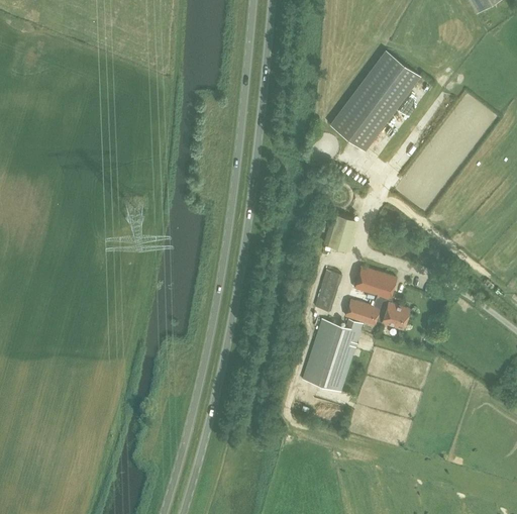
[(468,0),(477,15),(502,0),(468,0)]
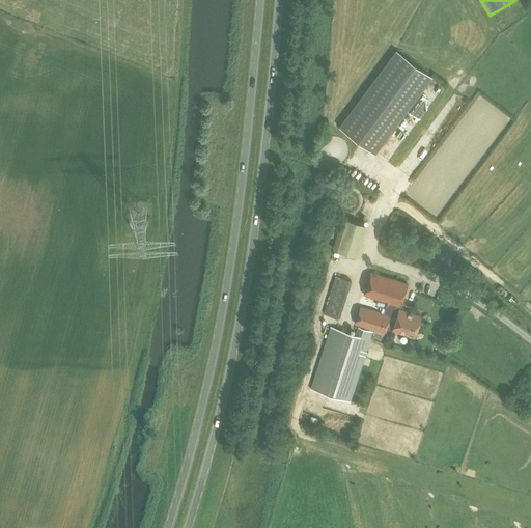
[(339,130),(375,156),(431,78),(395,52),(339,130)]
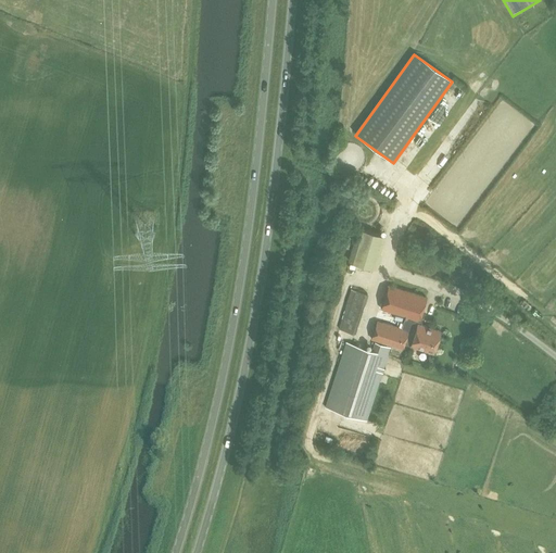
[(407,159),(413,151),(408,148),(402,155),(407,159)]
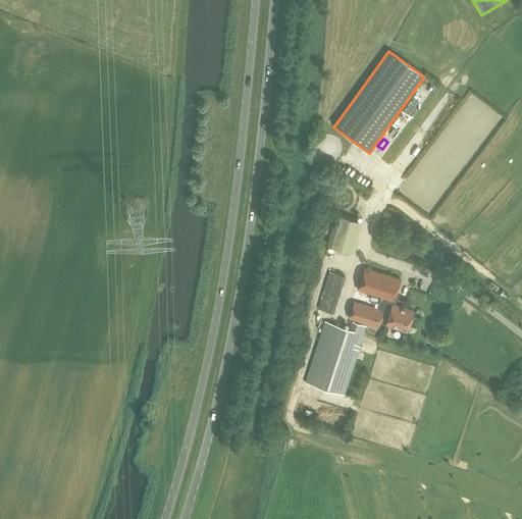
[(335,215),(326,247),(352,255),(361,223),(335,215)]
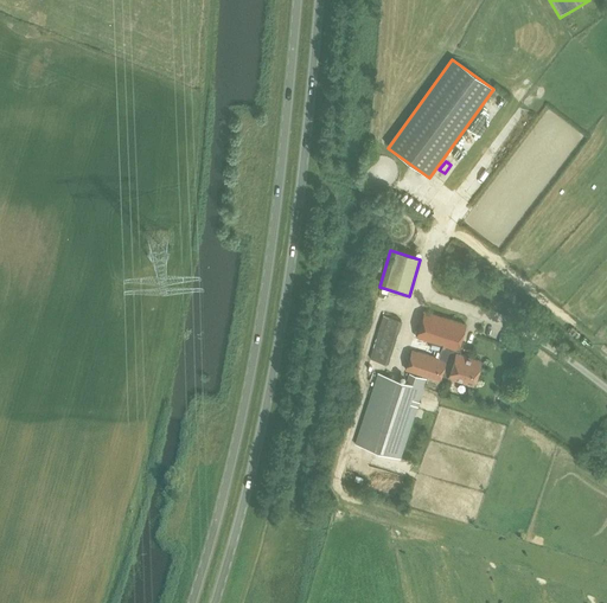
[(448,378),(448,379),(472,386),(480,363),(454,355),(465,326),(425,313),(416,339),(442,347),(439,361),(411,353),(406,372),(439,383),(441,377),(448,378)]
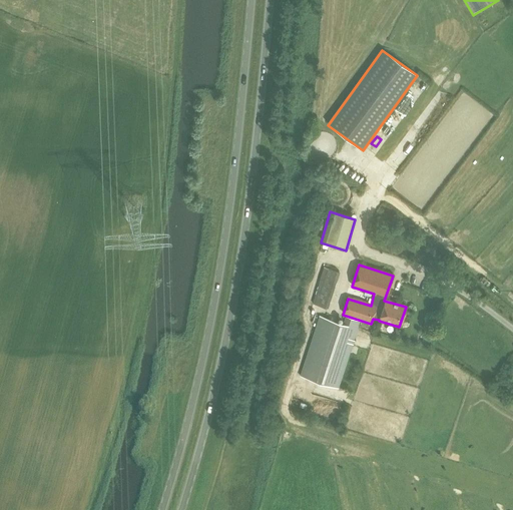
[(324,270),(313,306),(328,311),(339,274),(324,270)]
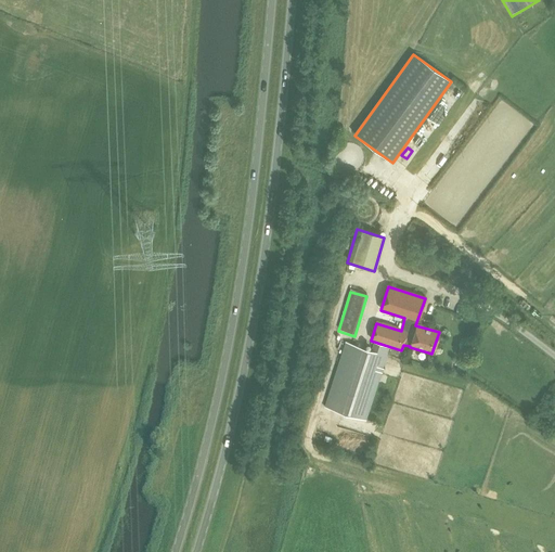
[(374,344),(371,351),(345,343),(324,409),(365,422),(389,349),(374,344)]
